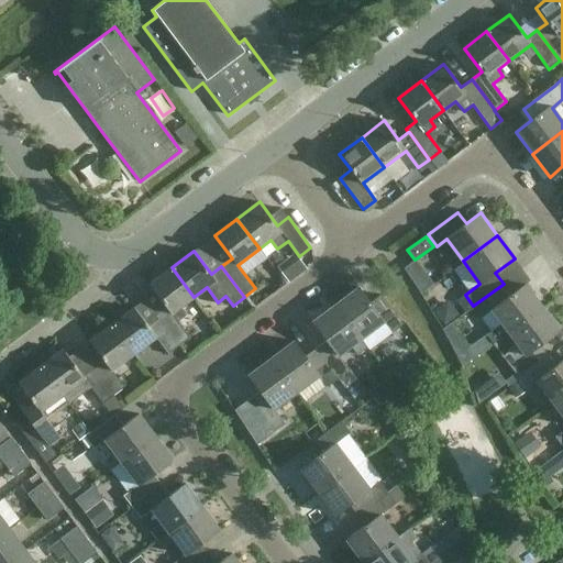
[(179,308),(194,297),(172,267),(148,285),(166,308),(155,317),(158,320),(158,319),(179,346),(190,338),(177,320),(185,315),(179,308)]
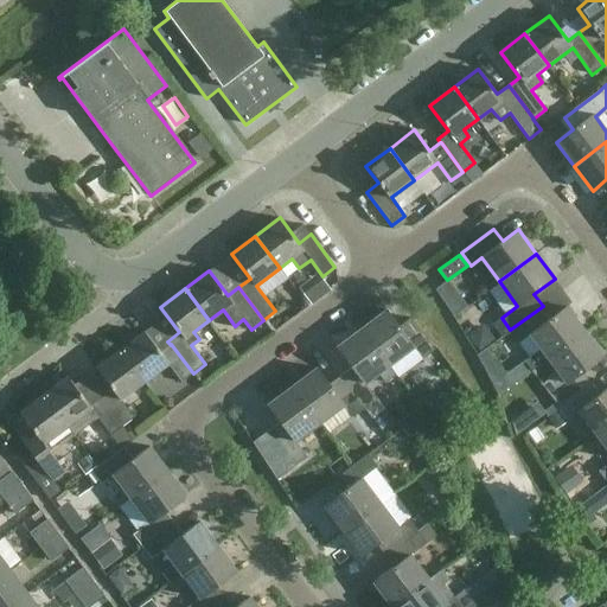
[(551,317),(543,306),(510,330),(519,343),(530,336),(541,349),(524,360),(531,370),(548,358),(585,330),(566,305),(551,317)]
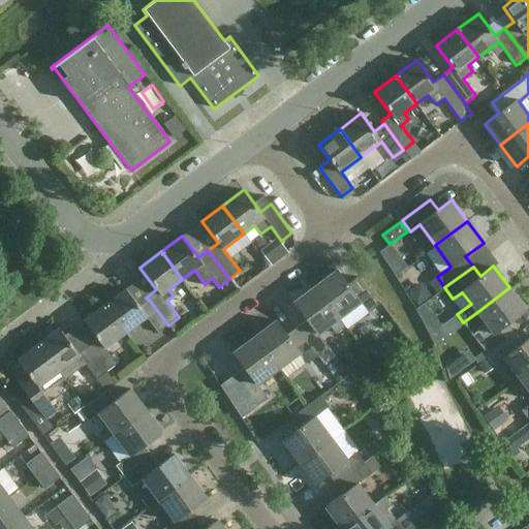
[(379,305),(359,276),(348,284),(337,270),(315,285),(340,318),(361,303),(368,313),(379,305)]
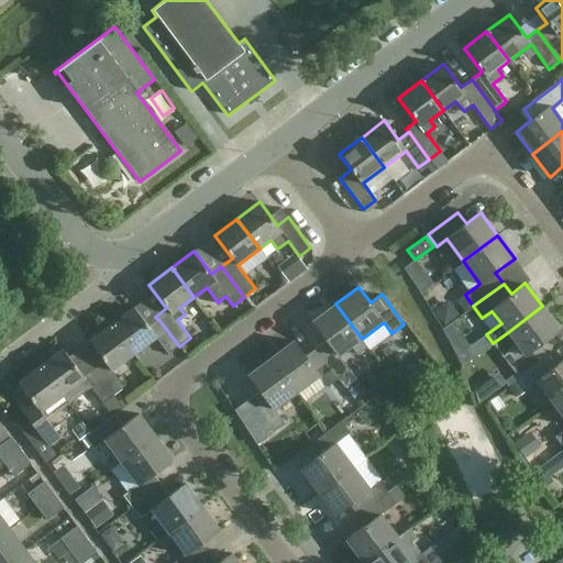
[(327,341),(317,349),(339,378),(344,387),(356,378),(340,355),(362,339),(335,304),(312,321),(327,341)]
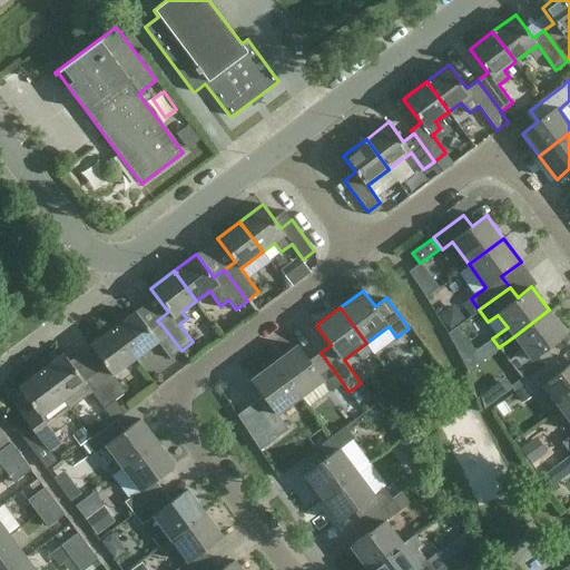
[(567,333),(549,310),(514,336),(522,346),(509,361),(517,370),(526,382),(556,359),(548,347),(567,333)]
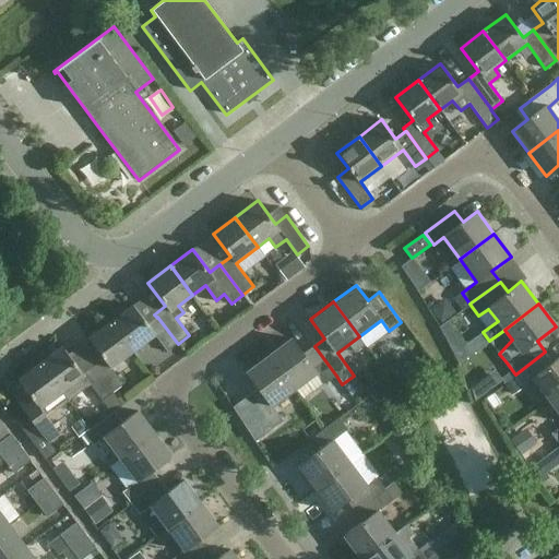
[(110,322),(132,352),(154,335),(166,352),(178,344),(157,317),(157,318),(147,324),(133,306),(110,322)]
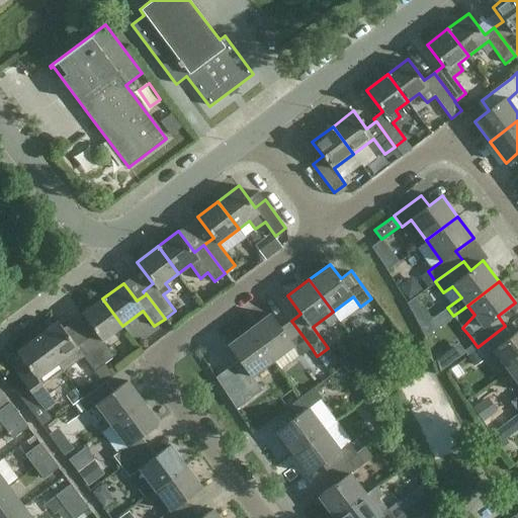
[(103,340),(122,326),(102,298),(82,314),(93,329),(83,336),(104,363),(114,355),(103,340)]
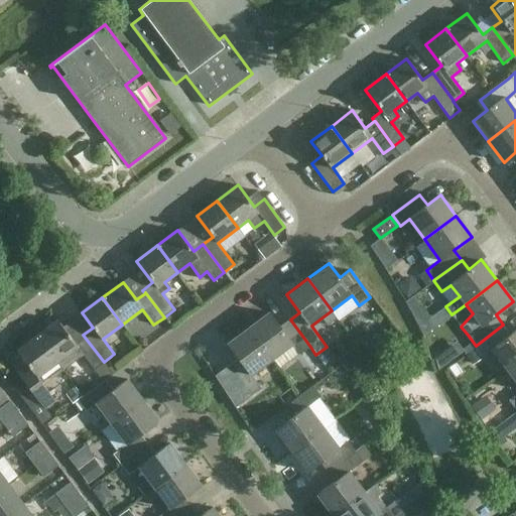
[(269,311),(248,328),(272,360),(292,345),(300,355),(310,347),(290,319),(280,327),(269,311)]
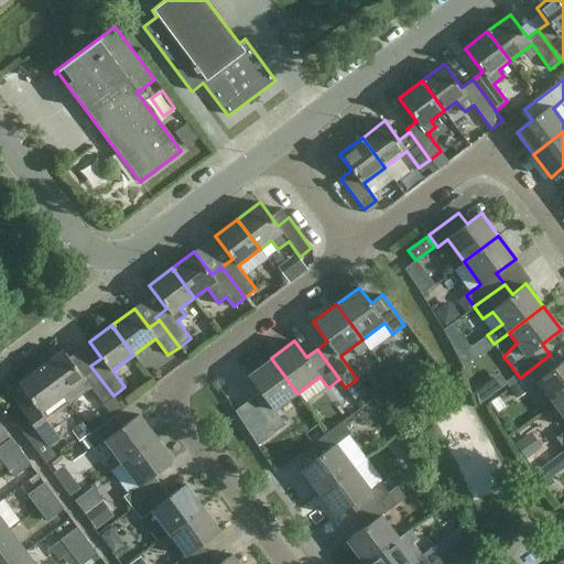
[(102,404),(114,396),(90,366),(80,373),(63,349),(41,367),(63,397),(63,396),(84,380),(102,404)]
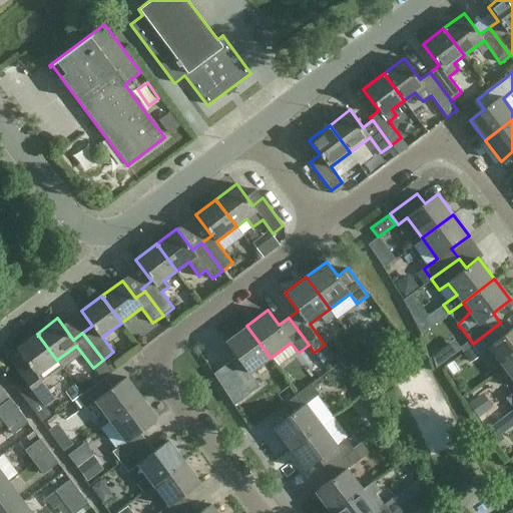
[(500,323),(473,344),(481,354),(489,348),(504,367),(512,360),(512,328),(507,333),(500,323)]
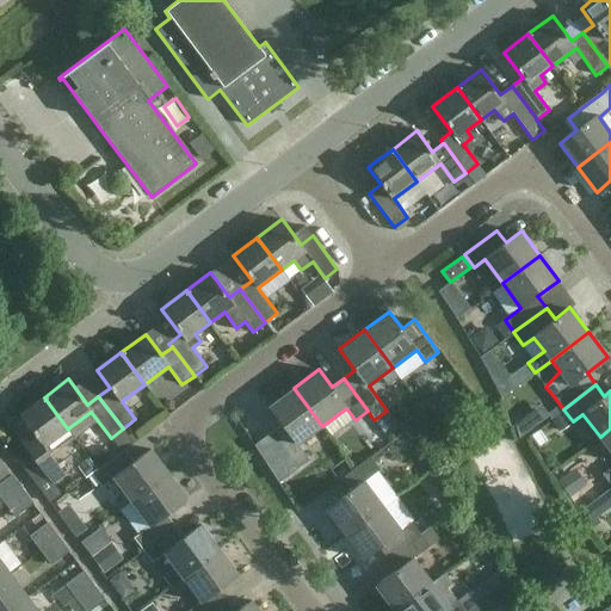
[(322,426),(294,388),(269,407),(285,427),(273,437),(297,469),(310,460),(298,444),(322,426)]
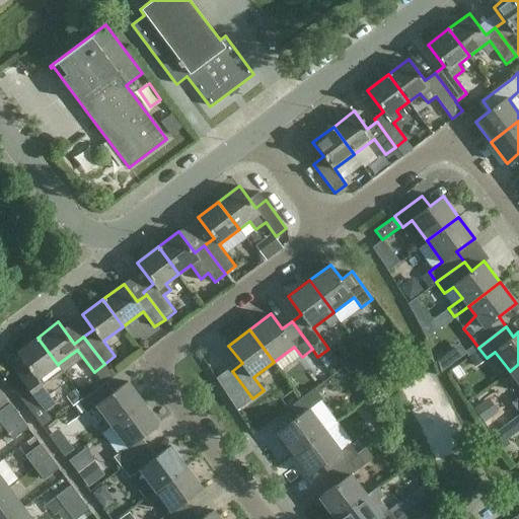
[(38,338),(16,353),(32,374),(22,382),(36,400),(26,409),(42,428),(51,421),(43,411),(55,401),(44,387),(64,372),(58,364),(58,365),(38,338)]
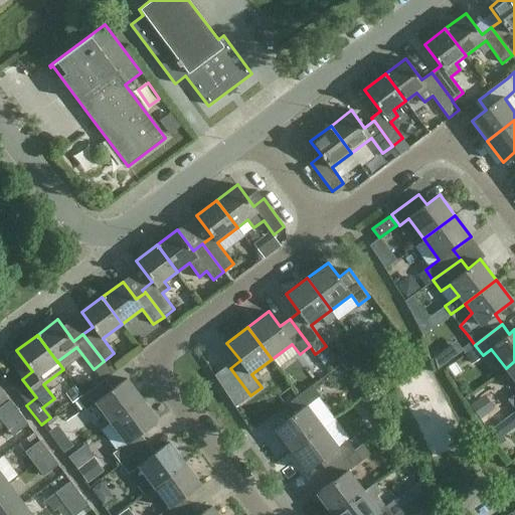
[(514,361),(506,368),(514,379),(514,393),(508,399),(514,407),(514,361)]
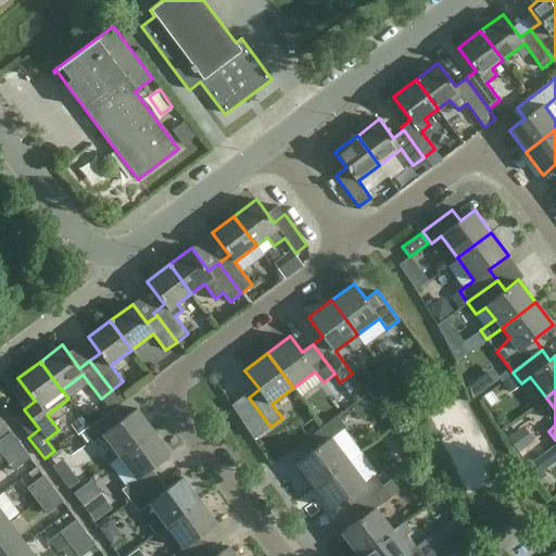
[(119,456),(153,431),(137,408),(122,420),(113,409),(84,431),(92,443),(103,436),(119,456)]
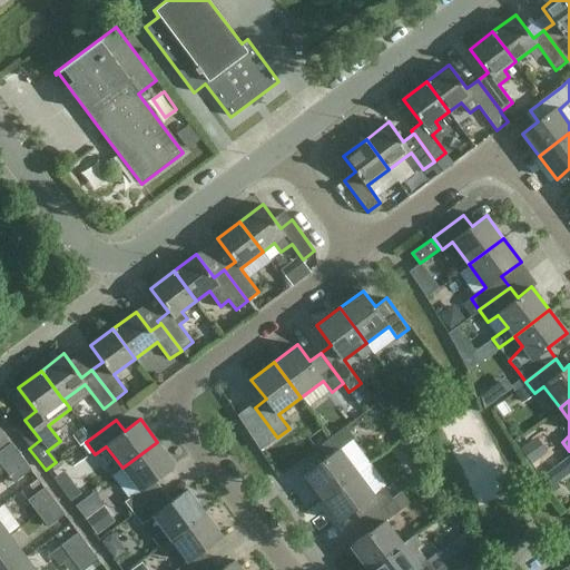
[(322,498),(357,472),(341,449),(355,438),(346,426),(316,449),(324,460),(305,474),(322,498)]
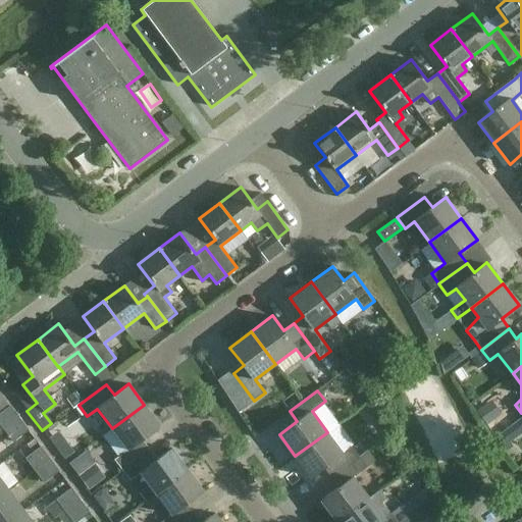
[(160,426),(144,405),(112,428),(127,450),(114,460),(122,470),(150,450),(143,439),(160,426)]
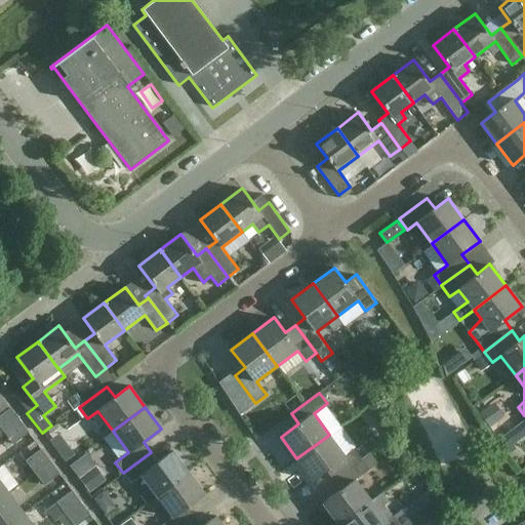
[(0,414),(0,428),(3,433),(18,420),(9,408),(0,414)]
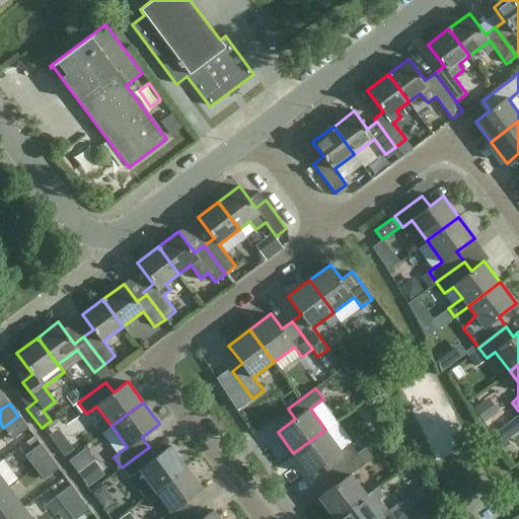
[(18,416),(3,428),(12,440),(28,428),(18,416)]
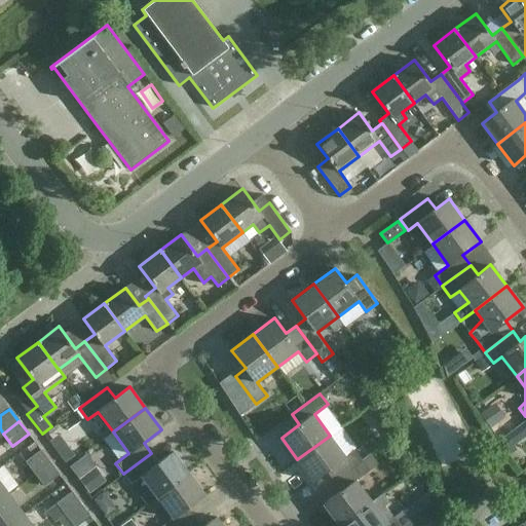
[(345,456),(330,436),(297,459),(313,481),(327,471),(334,481),(362,460),(362,459),(353,449),(345,456)]
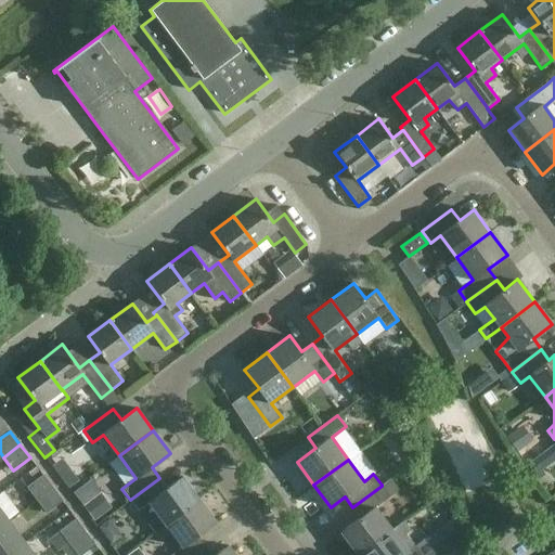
[(26,487),(36,501),(53,488),(43,475),(26,487)]
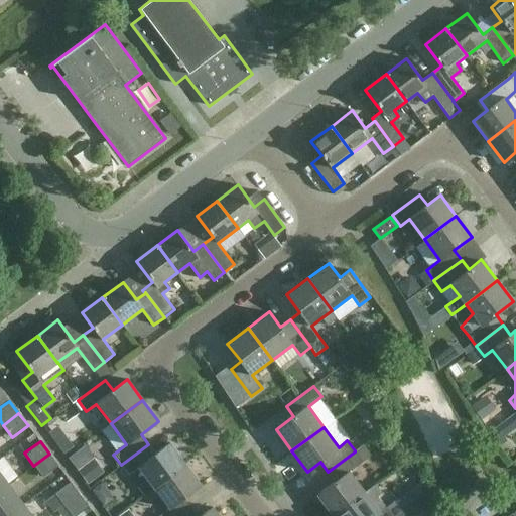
[(155,454),(148,444),(121,465),(128,476),(139,468),(147,479),(137,487),(143,495),(153,487),(154,488),(185,464),(169,443),(155,454)]
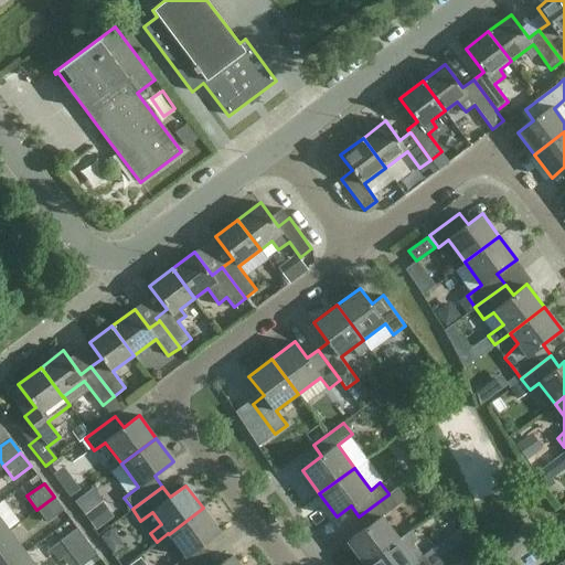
[(348,542),(364,564),(400,539),(383,516),(406,499),(397,486),(388,493),(388,494),(359,516),(366,526),(348,542)]
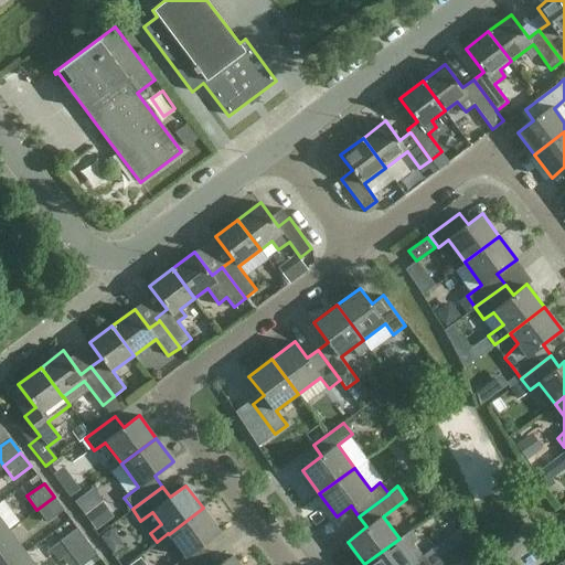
[(54,497),(36,510),(46,523),(64,510),(54,497)]
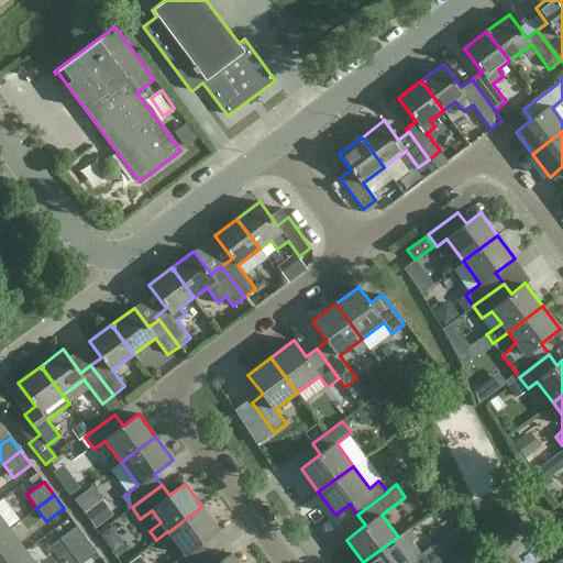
[(220,529),(202,506),(168,532),(185,554),(173,562),(196,562),(209,554),(201,543),(220,529)]
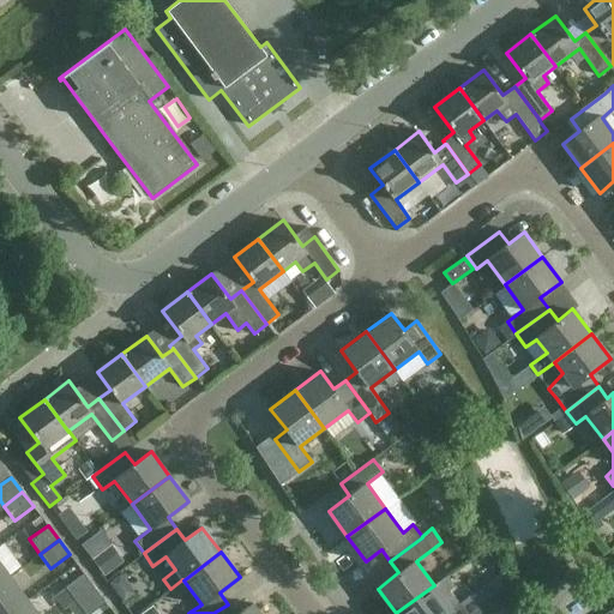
[(95,564),(106,579),(118,571),(107,555),(95,564)]
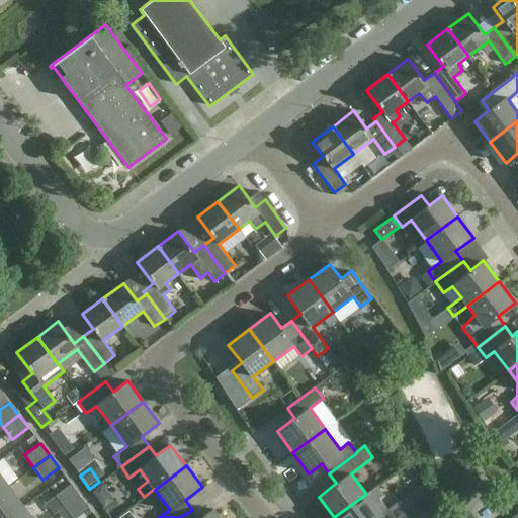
[(0,492),(8,486),(0,475),(0,492)]
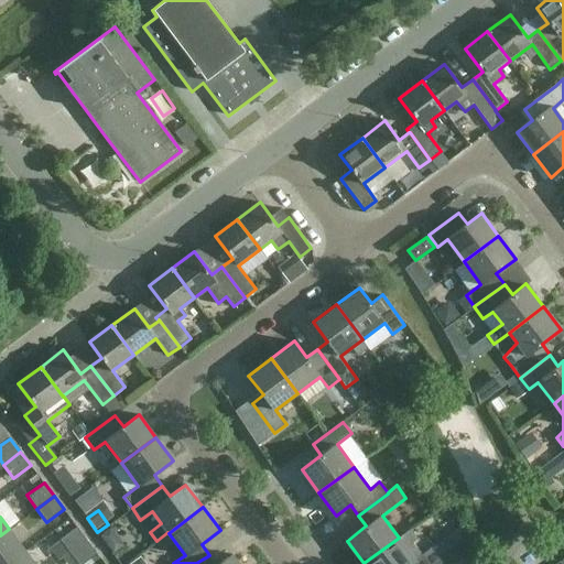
[(60,540),(71,553),(87,540),(76,527),(60,540)]
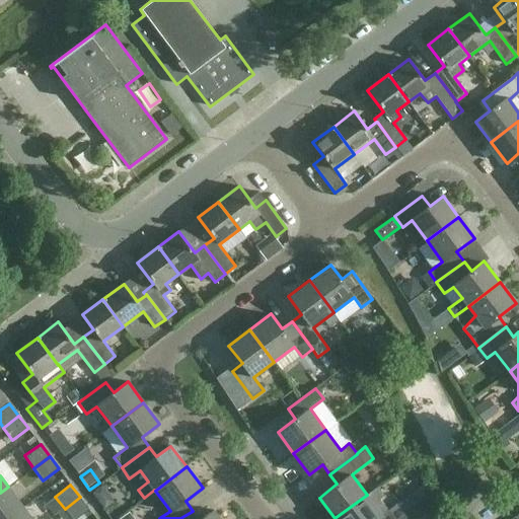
[(91,491),(97,510),(114,505),(107,486),(91,491)]
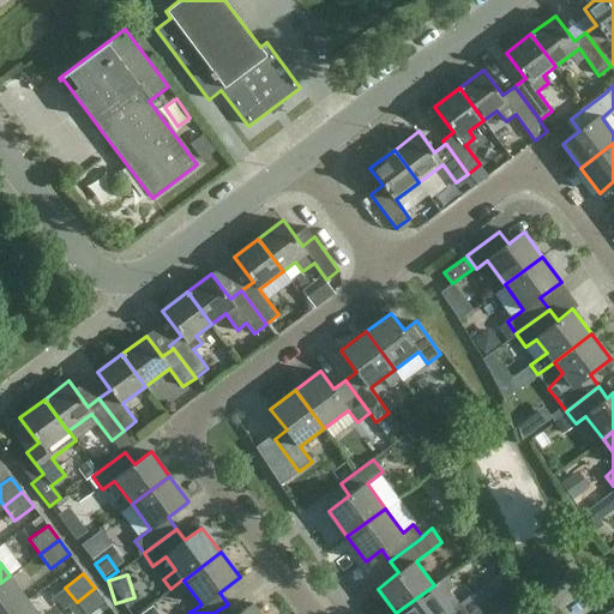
[(0,613),(8,613),(28,600),(10,576),(0,583),(0,613)]
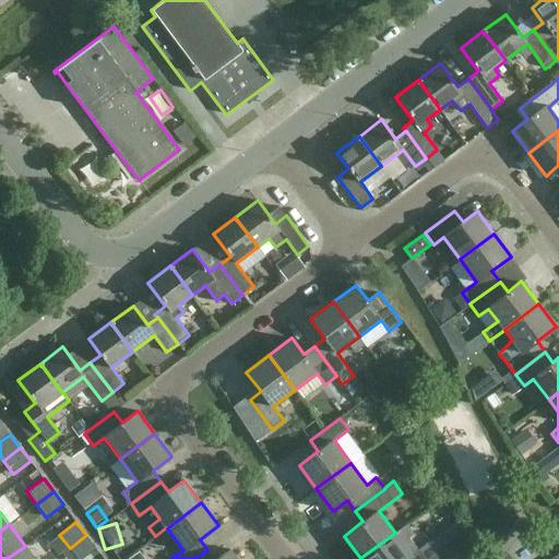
[(395,533),(360,558),(429,558),(421,547),(412,555),(395,533)]
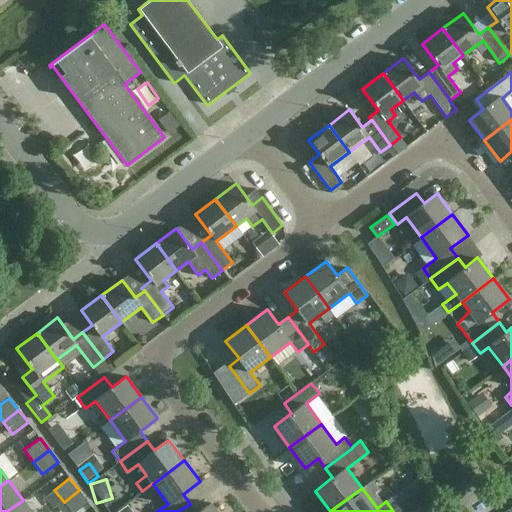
[(64,502),(71,511),(75,511),(88,502),(79,490),(64,502)]
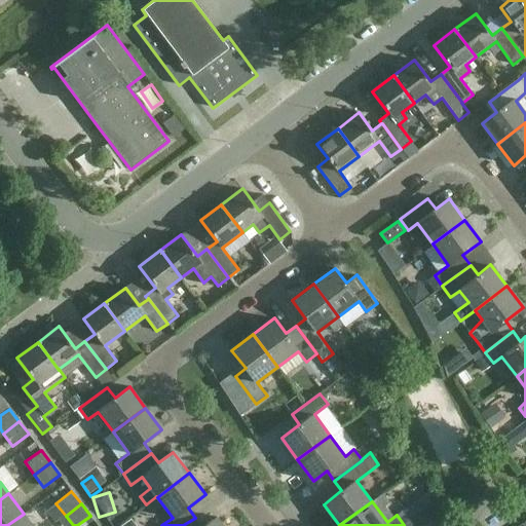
[(7,525),(33,525),(24,514),(7,525)]
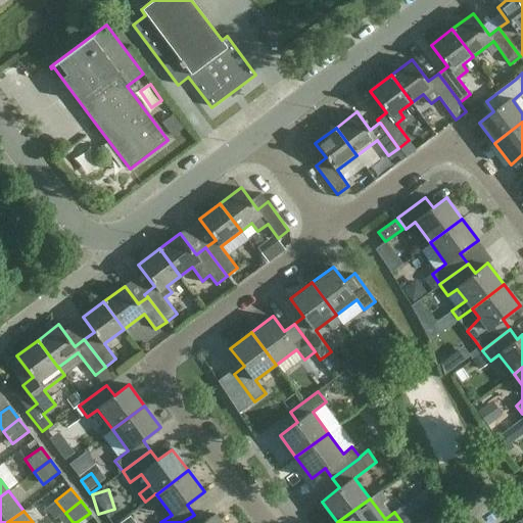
[(203,522),(200,522),(194,515),(182,522),(223,522),(216,514),(203,522)]
